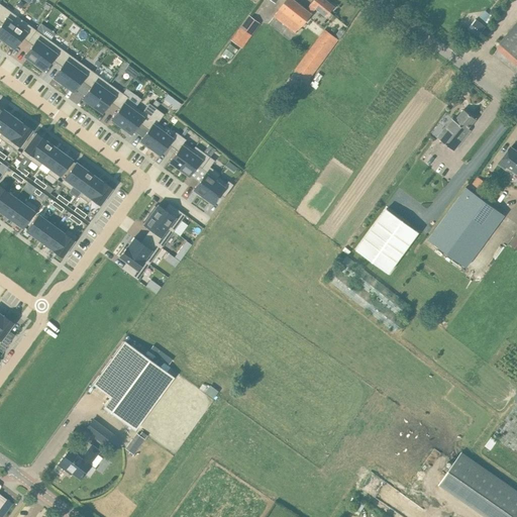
[(296,33),(316,8),(326,16),(334,6),(326,0),(312,0),(310,4),(306,9),(295,0),(286,0),(274,16),(296,33)]
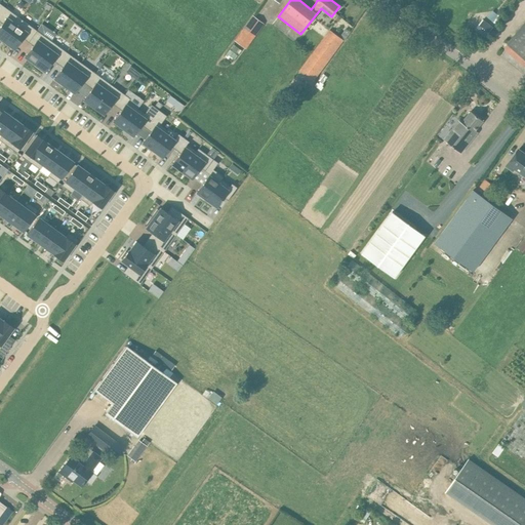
[(5,7),(0,13),(0,22),(2,24),(0,26),(0,39),(4,42),(21,19),(5,7)]
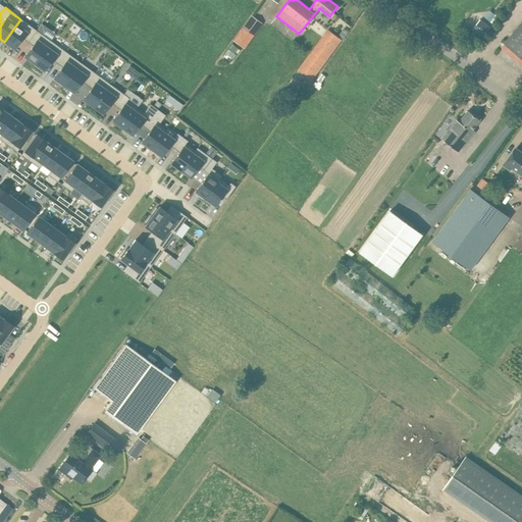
[(251,15),(233,40),(245,49),(263,23),(251,15)]
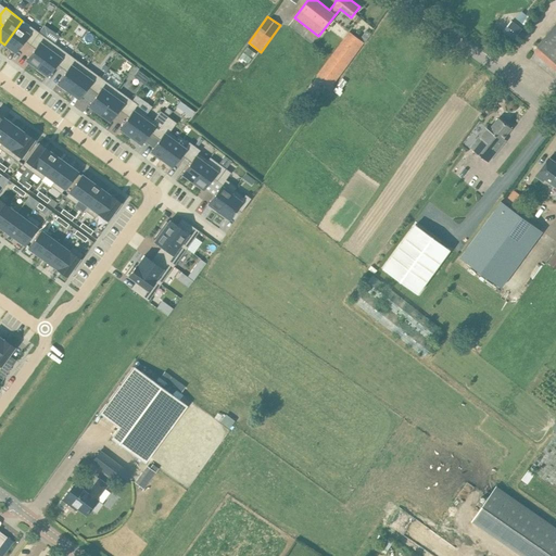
[(22,21),(4,45),(14,52),(24,40),(29,45),(38,33),(22,21)]
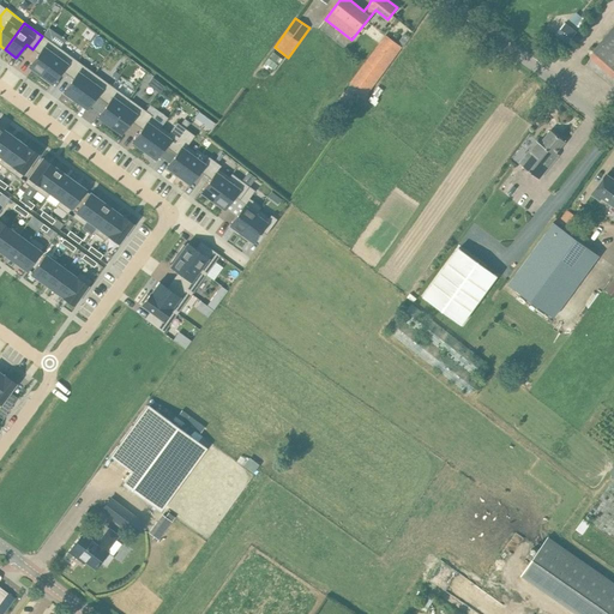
[(613,23),(593,52),(594,53),(591,55),(591,59),(613,77),(613,23)]
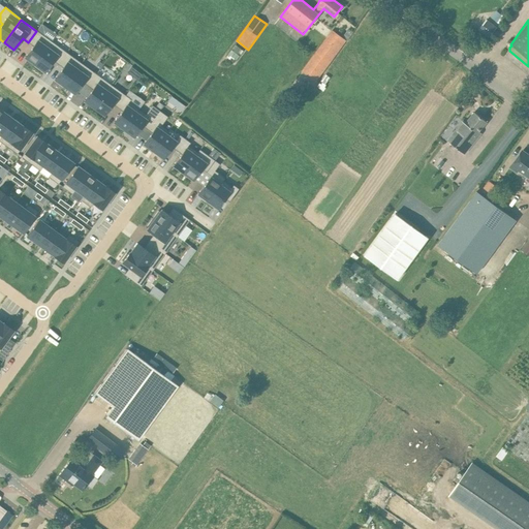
[(346,40),(332,30),(301,71),(315,83),(346,40)]
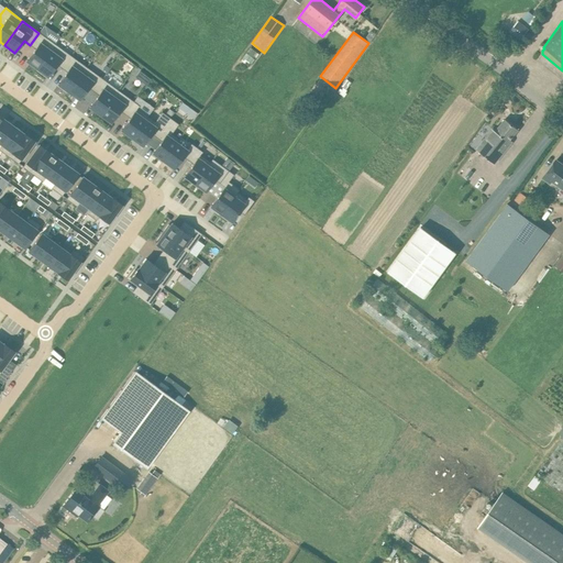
[(36,69),(55,44),(39,33),(30,45),(35,48),(26,62),(36,69)]
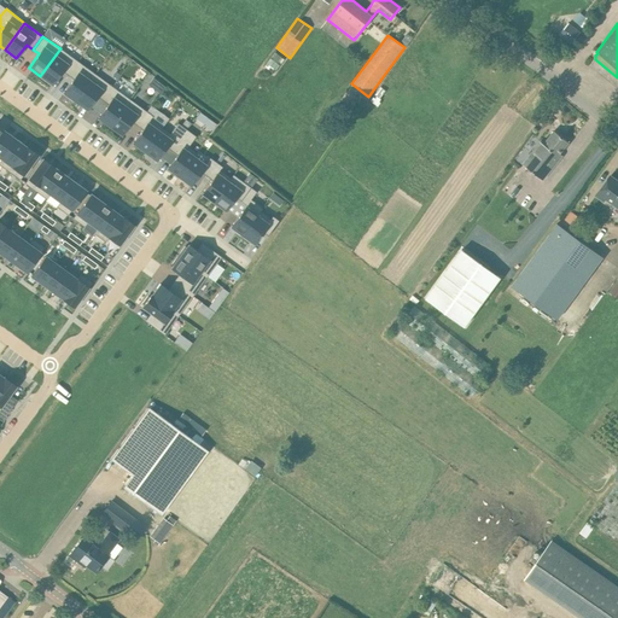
[(68,75),(77,62),(60,48),(40,76),(52,85),(62,71),(68,75)]
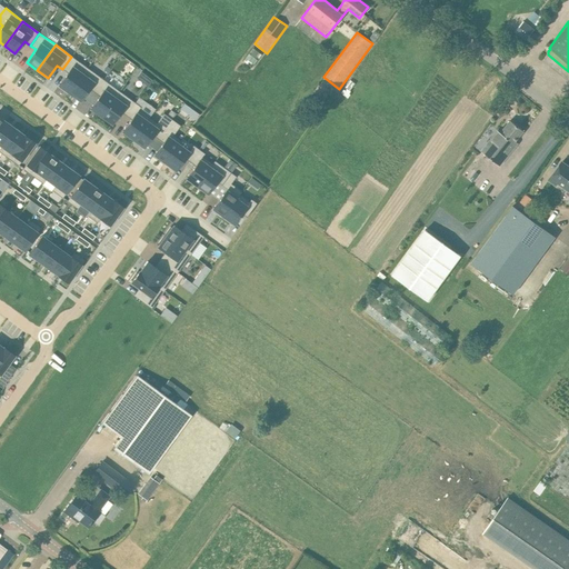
[(69,93),(88,68),(71,57),(62,69),(68,72),(58,86),(69,93)]
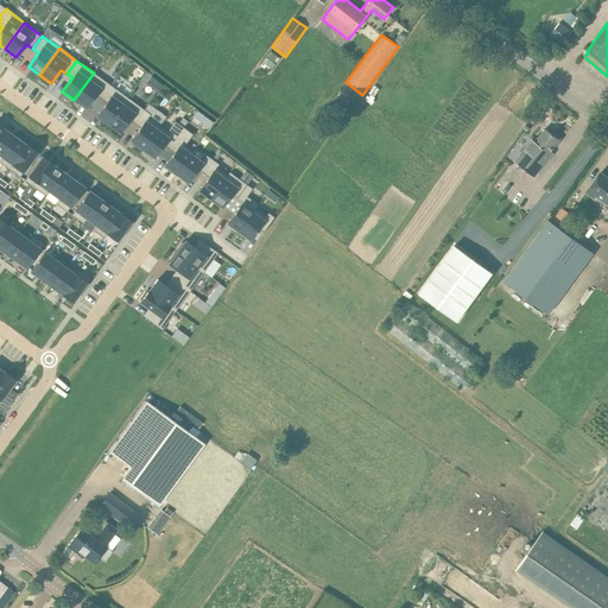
[(101,99),(111,86),(94,73),(74,100),(86,108),(95,95),(101,99)]
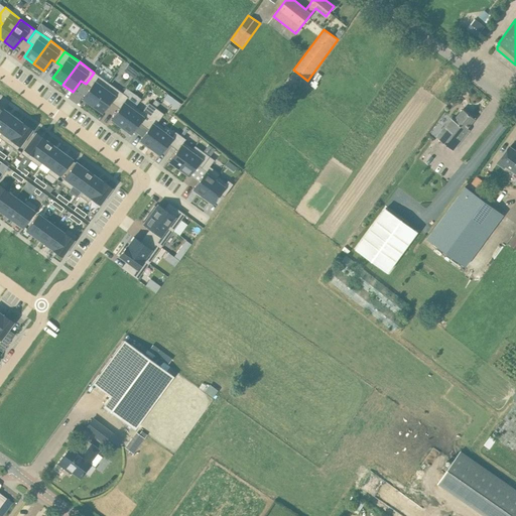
[(136,78),(140,70),(127,63),(123,72),(136,78)]
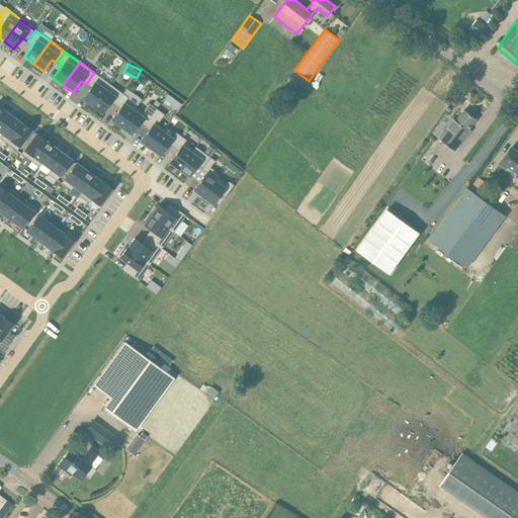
[(92,106),(108,83),(94,73),(86,84),(90,87),(82,99),(92,106)]
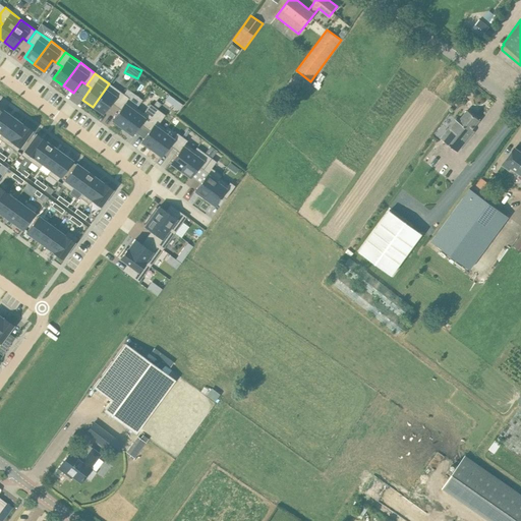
[(115,106),(124,95),(109,83),(93,107),(102,114),(111,103),(115,106)]
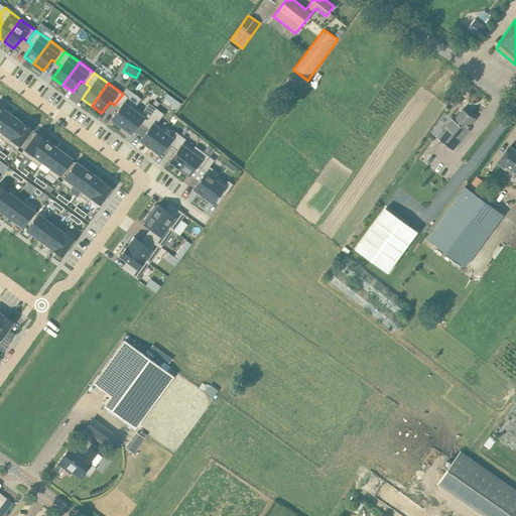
[(111,120),(120,127),(135,107),(126,100),(128,97),(123,94),(114,105),(119,108),(111,120)]
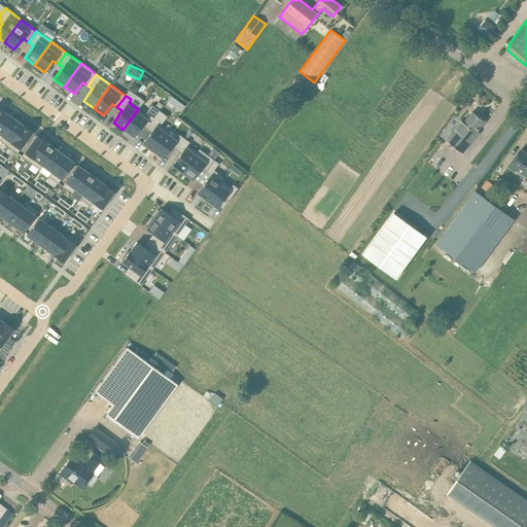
[(146,129),(160,111),(159,110),(163,105),(159,102),(154,107),(151,105),(145,114),(138,109),(123,130),(133,137),(141,125),(146,129)]
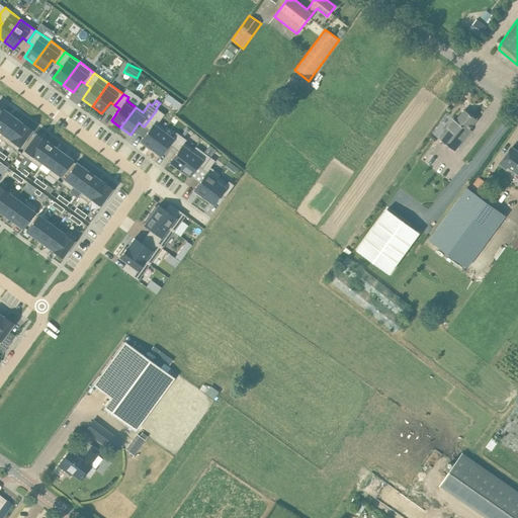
[(140,142),(150,149),(163,131),(163,132),(165,128),(158,123),(164,114),(157,109),(144,126),(149,130),(140,142)]
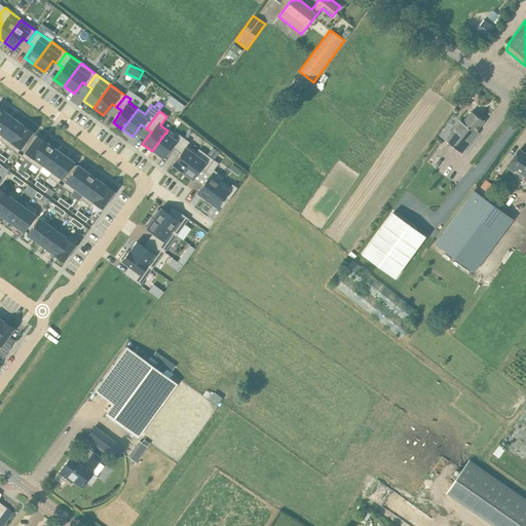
[(460,120),(445,139),(462,153),(479,133),(477,130),(485,121),(472,111),(462,122),(460,120)]
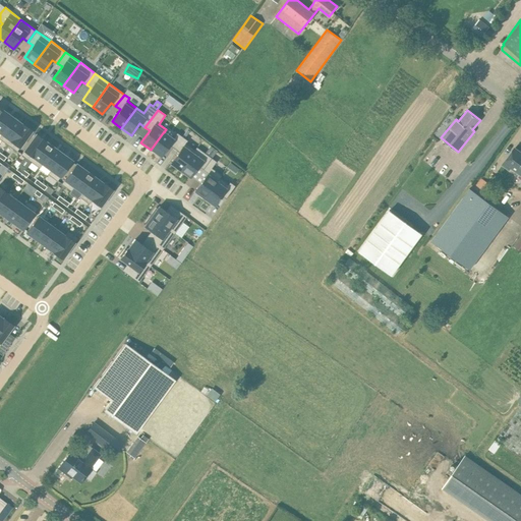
[(0,135),(0,136),(13,118),(4,111),(0,117),(0,133),(1,134),(0,135)]
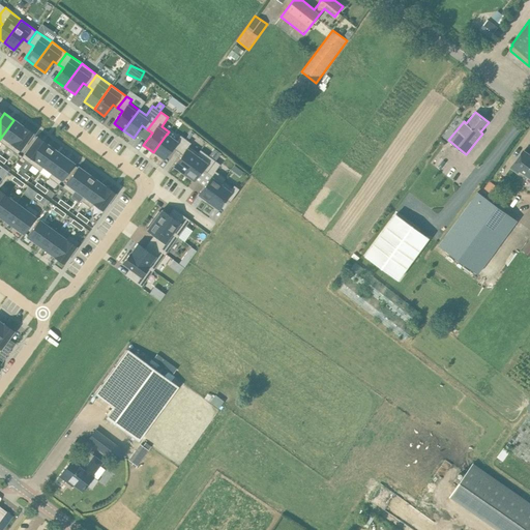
[(0,139),(0,142),(8,148),(23,126),(13,120),(0,139)]
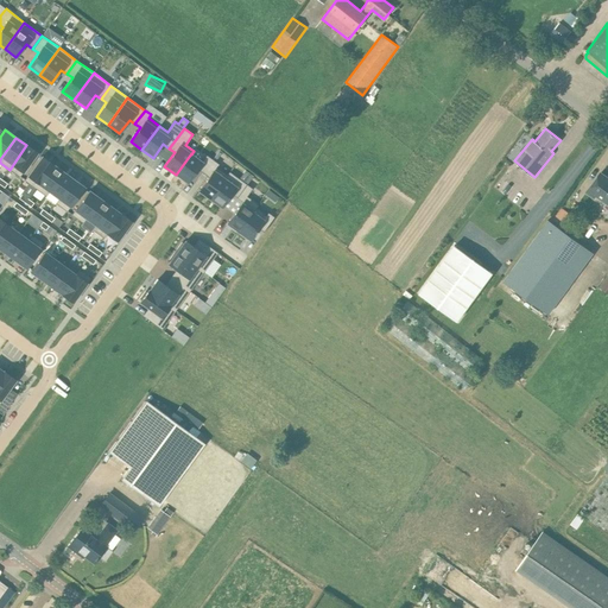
[(37,153),(26,145),(10,170),(19,177),(37,153)]
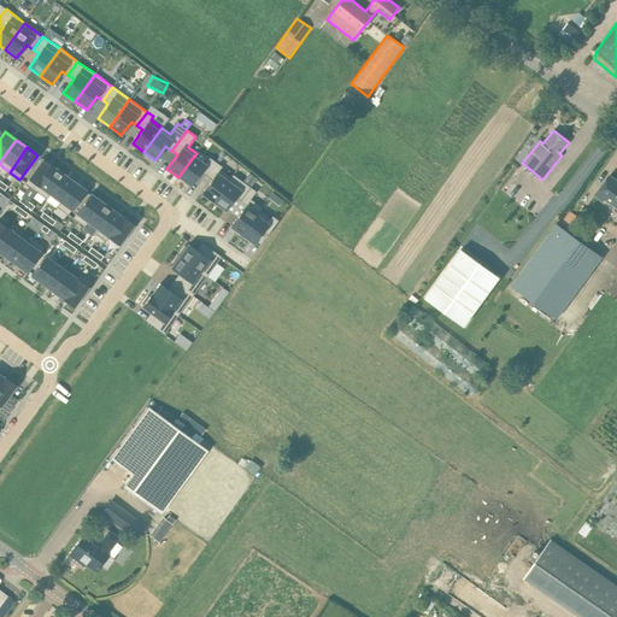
[(206,176),(216,162),(210,158),(205,164),(194,157),(194,156),(178,177),(191,186),(200,172),(206,176)]
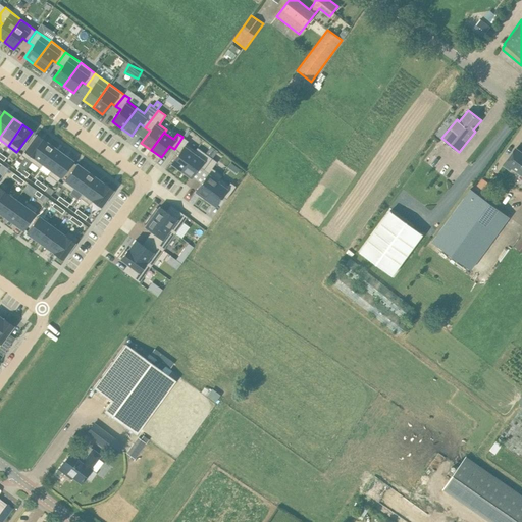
[(20,155),(30,161),(45,141),(36,135),(20,155)]
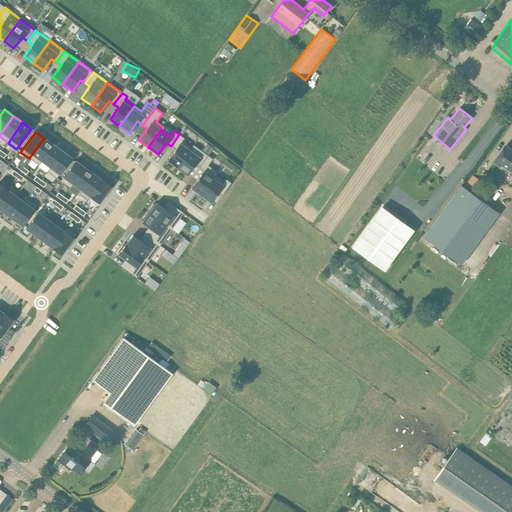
[(177,168),(191,148),(191,147),(182,141),(184,138),(179,134),(171,146),(175,149),(167,160),(177,168)]
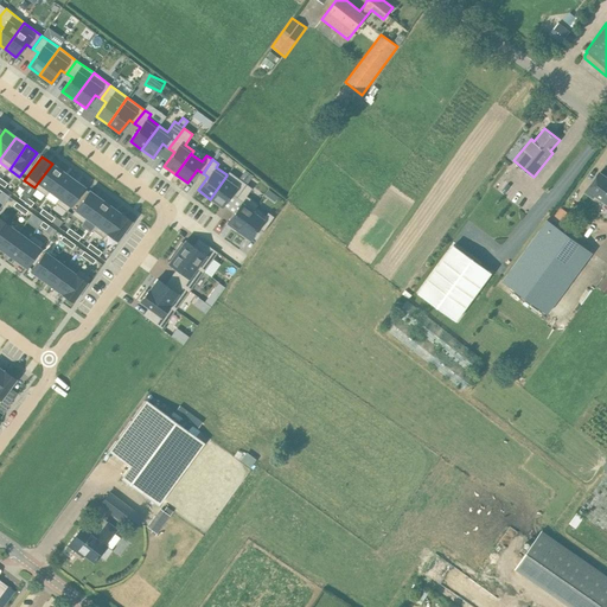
[(34,187),(45,196),(63,172),(52,164),(34,187)]
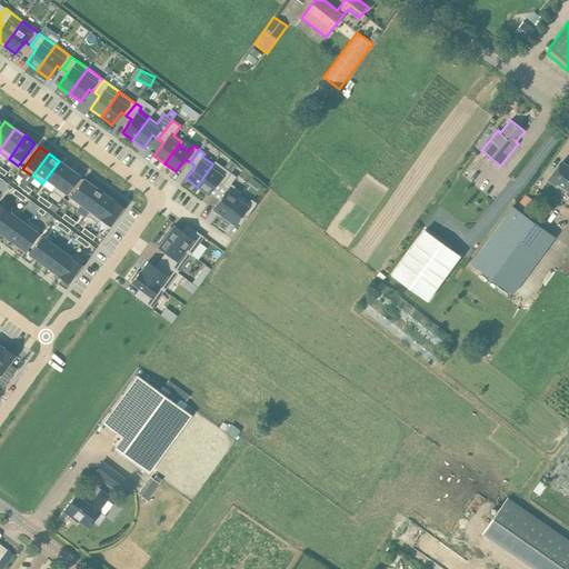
[(197,187),(207,195),(217,181),(221,186),(231,172),(237,165),(230,159),(223,168),(215,161),(212,163),(212,165),(197,187)]
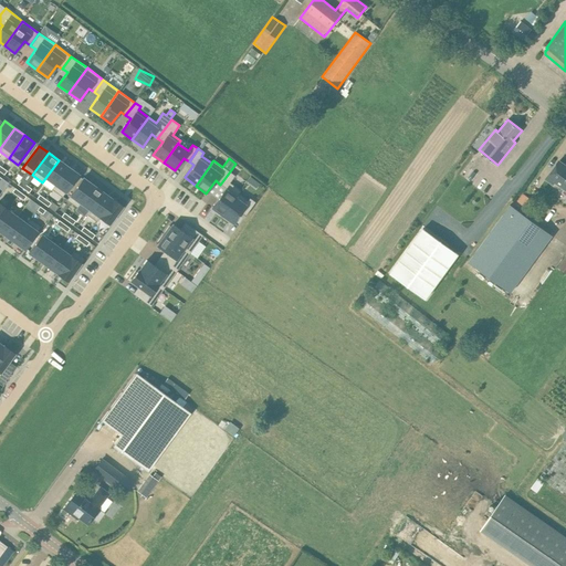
[(52,189),(52,190),(69,167),(59,160),(42,182),(43,182),(46,178),(54,185),(52,189)]
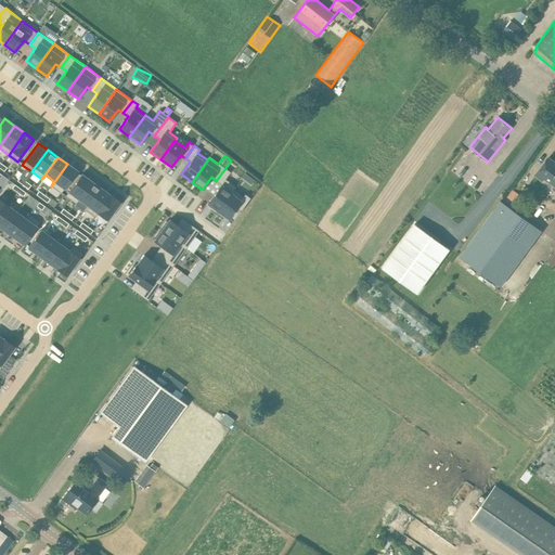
[(554,162),(547,157),(534,176),(542,181),(544,178),(554,184),(554,162)]
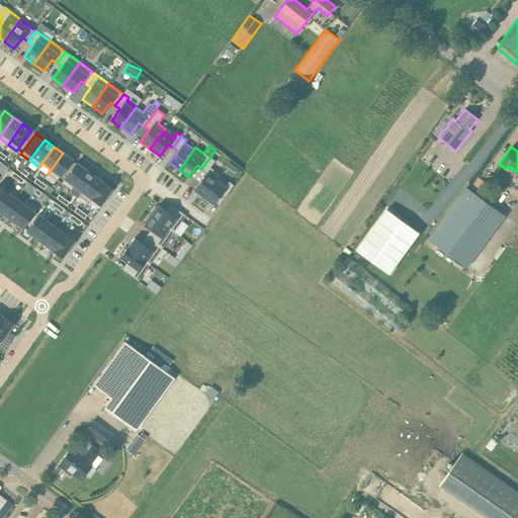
[(72,160),(63,153),(48,174),(57,180),(72,160)]
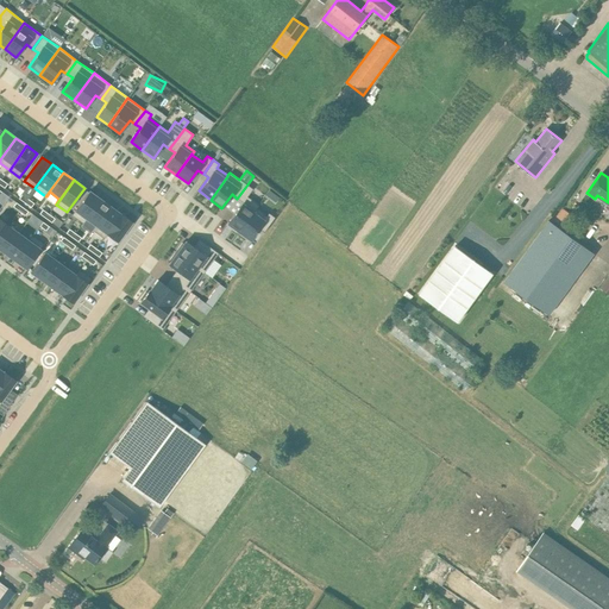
[(243,202),(227,224),(239,232),(256,208),(257,208),(259,206),(248,196),(252,189),(248,184),(237,199),(243,202)]
